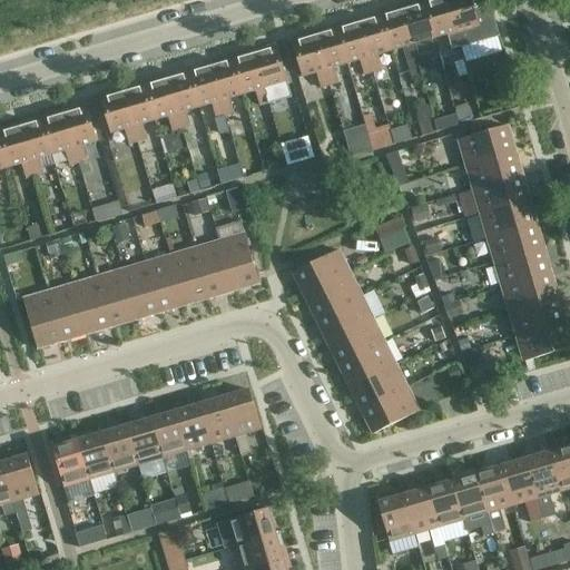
[(445,0),(430,0),(423,2),(434,39),(446,36),(451,50),(460,48),(445,0)]
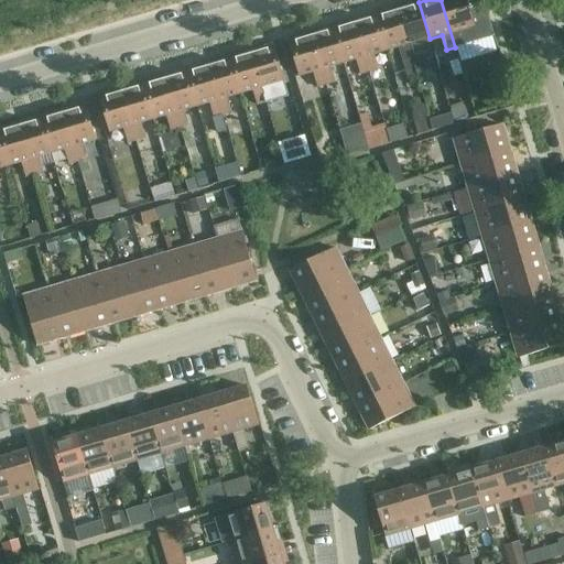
[(465,0),(441,0),(455,47),(455,49),(495,36),(485,6),(469,11),(465,0)]
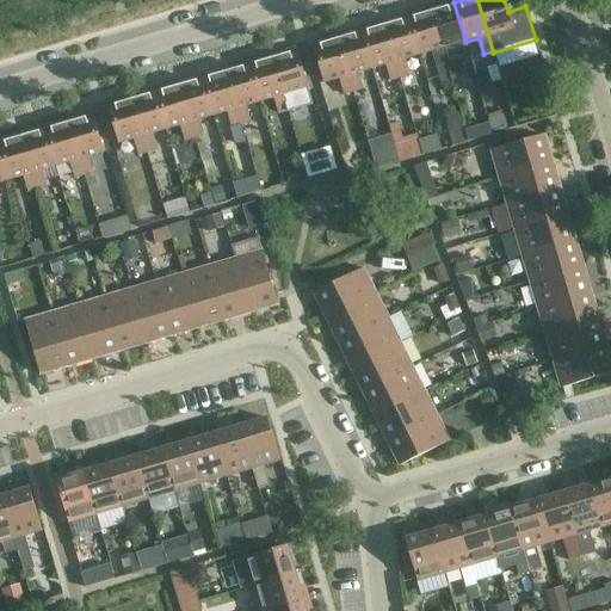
[(470,60),(466,42),(454,2),(430,10),(446,65),(451,81),(457,79),(461,74),(457,63),(470,60)]
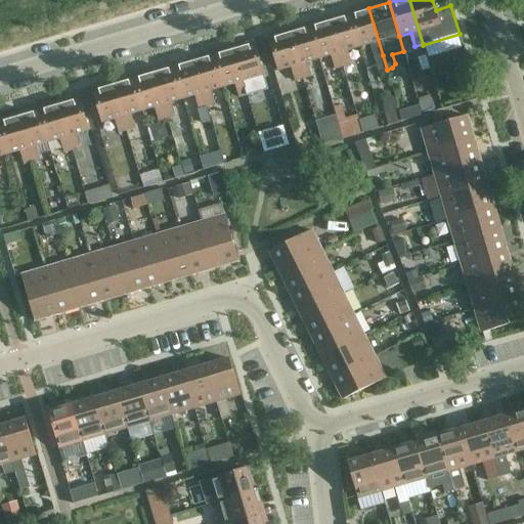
[(349,13),(359,48),(370,44),(375,57),(383,55),(368,8),(349,13)]
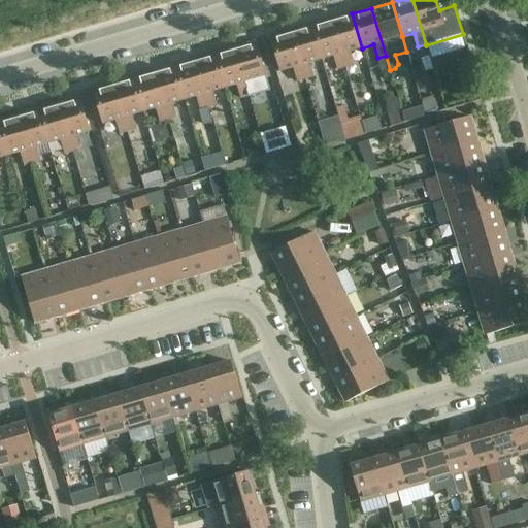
[(352,13),(331,20),(345,68),(354,65),(350,52),(362,48),(352,13)]
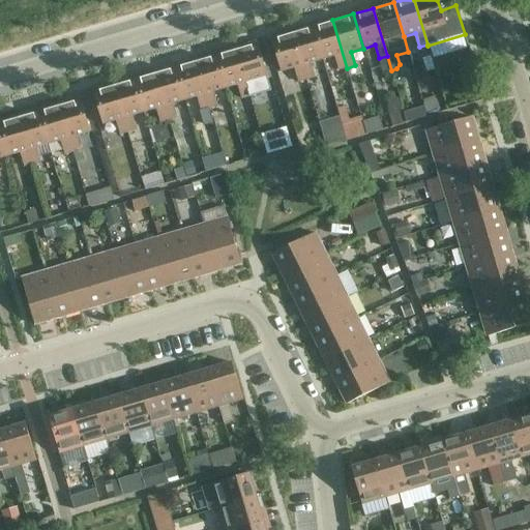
[(339,70),(347,68),(332,20),(313,26),(322,60),(334,57),(339,70)]
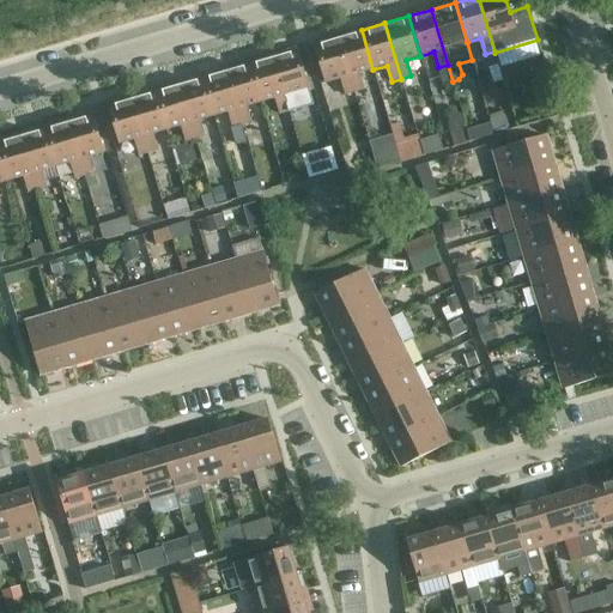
[(362,30),(338,37),(354,92),(364,90),(359,74),(372,70),(362,30)]
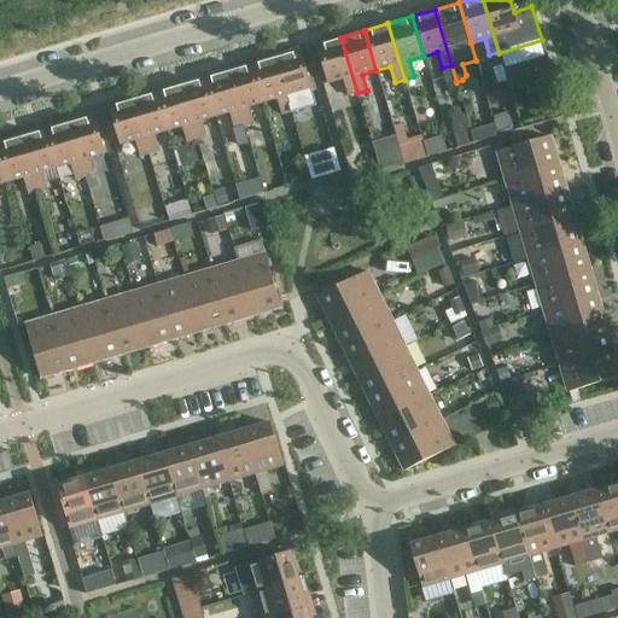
[(357,93),(340,38),(316,45),(327,85),(343,80),(348,95),(357,93)]
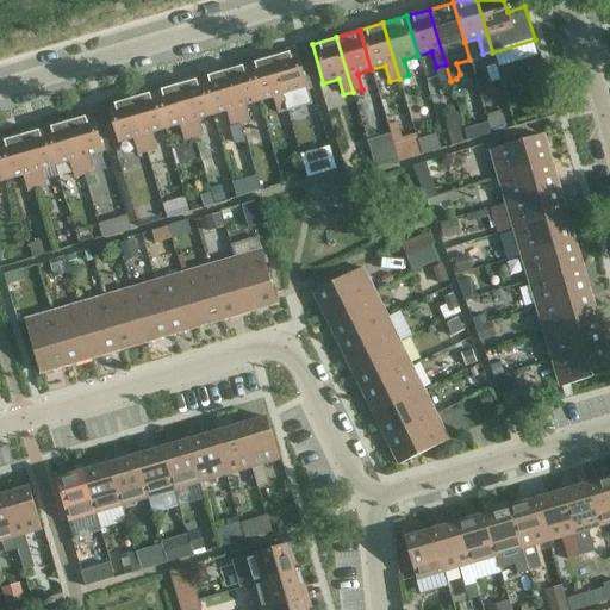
[(272,56),(287,111),(297,109),(292,92),(307,88),(296,49),(272,56)]
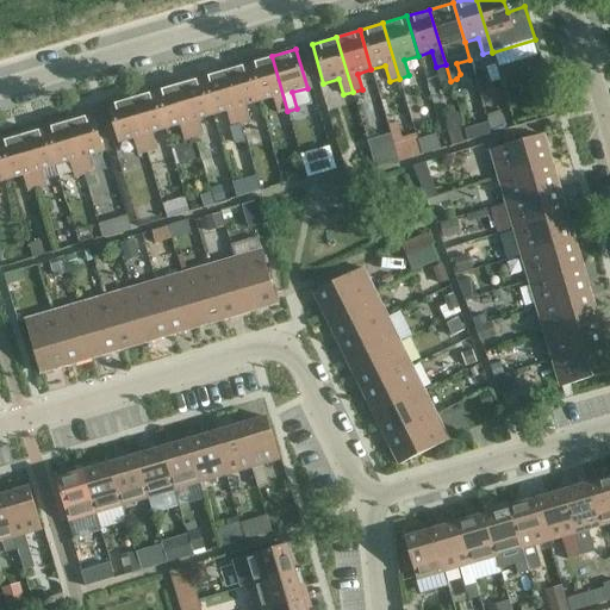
[(287,111),(272,56),(248,62),(260,103),(273,98),(278,113),(287,111)]
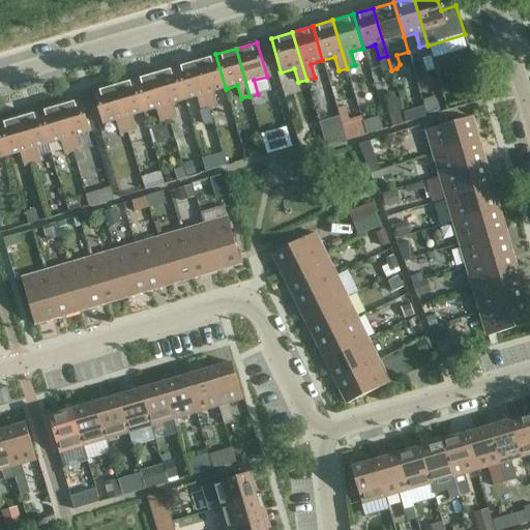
[(213,92),(226,89),(215,54),(195,60),(209,109),(217,106),(213,92)]
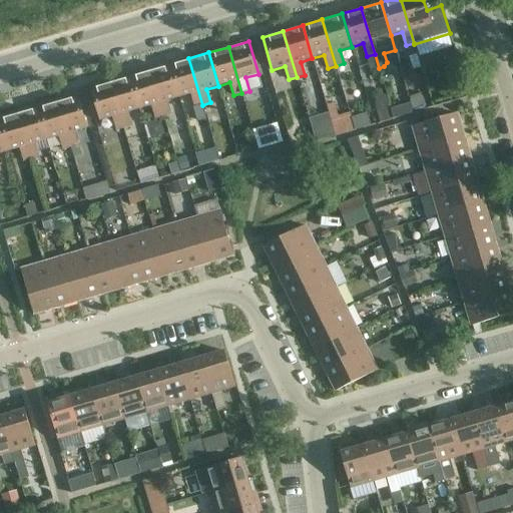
[(169,64),(178,97),(190,94),(194,107),(202,105),(188,58),(169,64)]
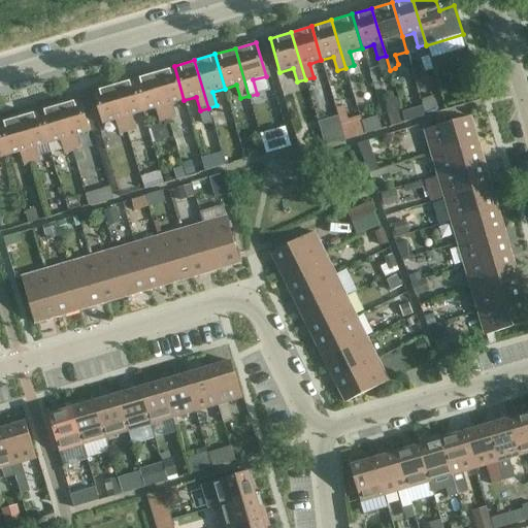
[(154,72),(168,120),(176,118),(172,104),(184,100),(174,66),(154,72)]
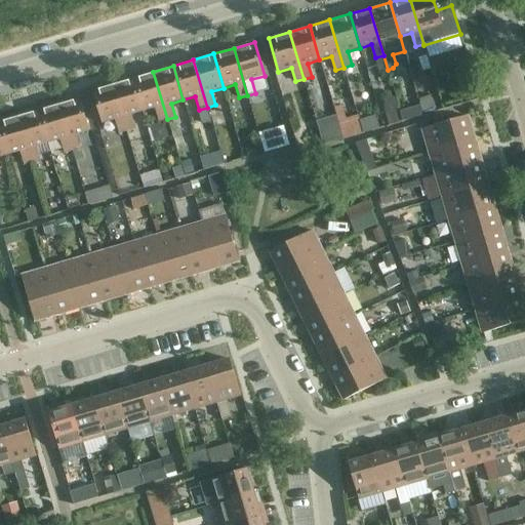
[(133,78),(143,112),(155,108),(159,121),(167,119),(153,72),(133,78)]
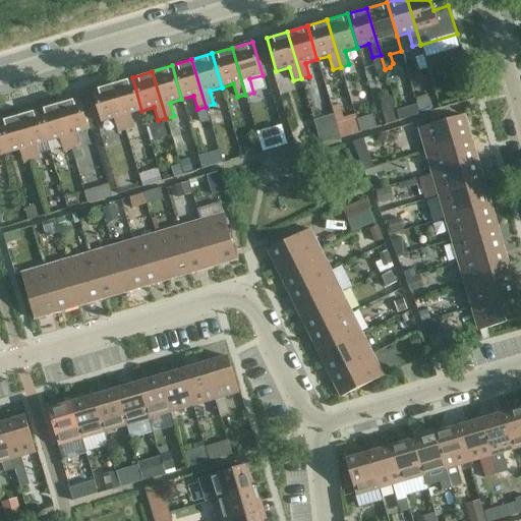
[(132,77),(112,82),(126,130),(133,127),(130,114),(141,111),(132,77)]
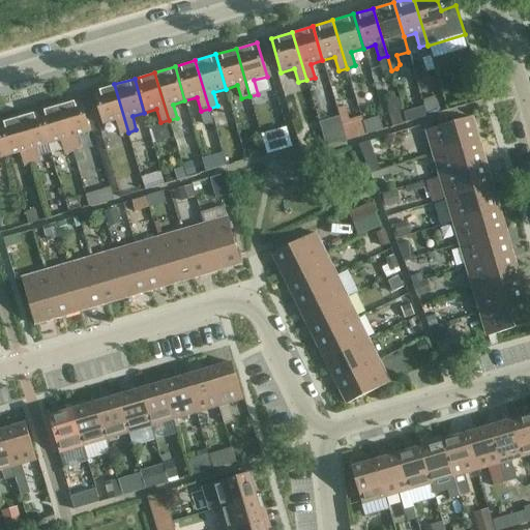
[(128,133),(114,84),(93,90),(102,124),(116,121),(120,135),(128,133)]
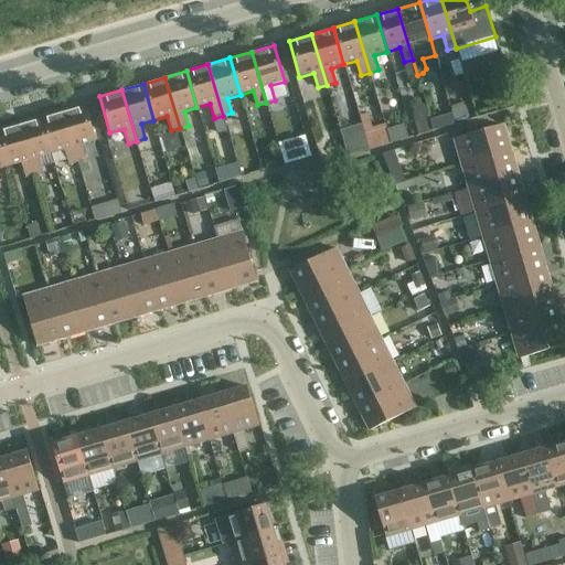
[(450,107),(452,116),(455,121),(468,117),(464,103),(450,107)]
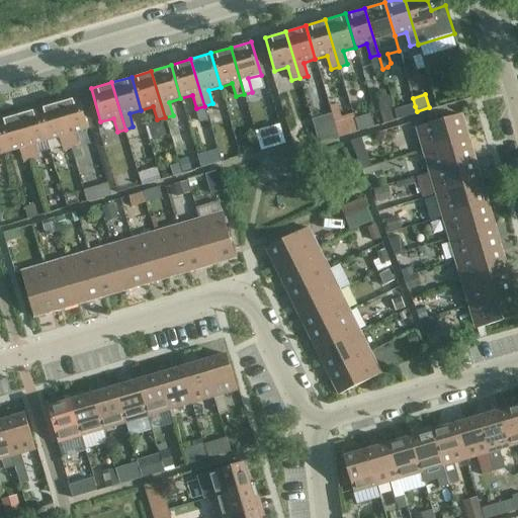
[(58,102),(71,149),(79,147),(75,133),(88,130),(78,96),(58,102)]
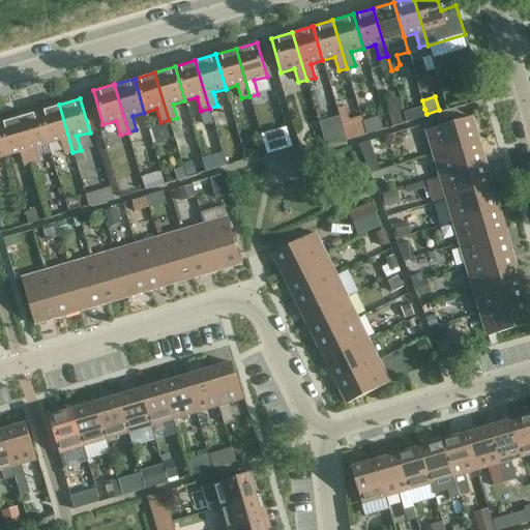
[(38,111),(49,144),(61,141),(64,154),(72,152),(59,105),(38,111)]
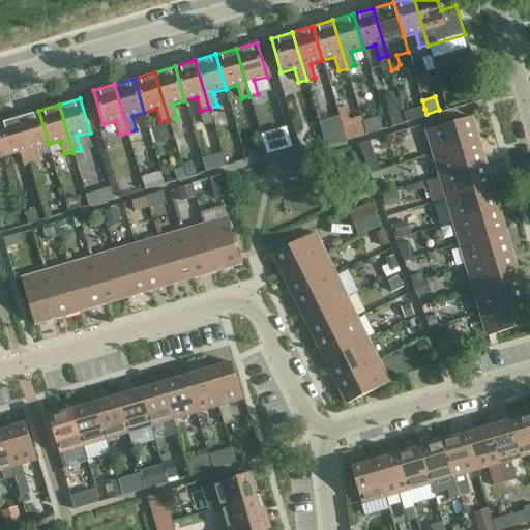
[(407,123),(428,117),(427,114),(424,109),(405,115),(407,123)]
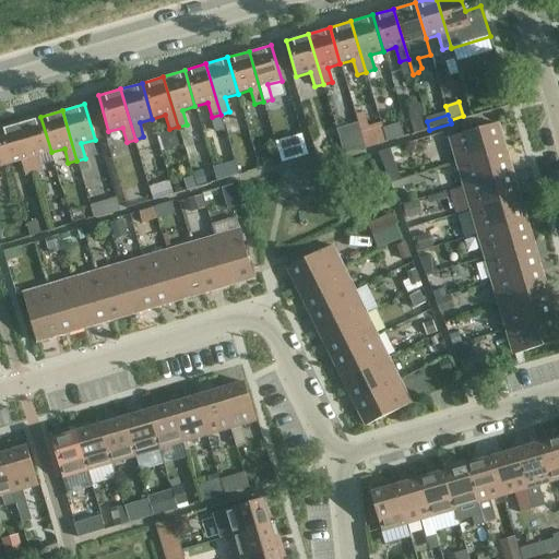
[(19,122),(34,173),(43,170),(38,156),(51,152),(40,117),(19,122)]
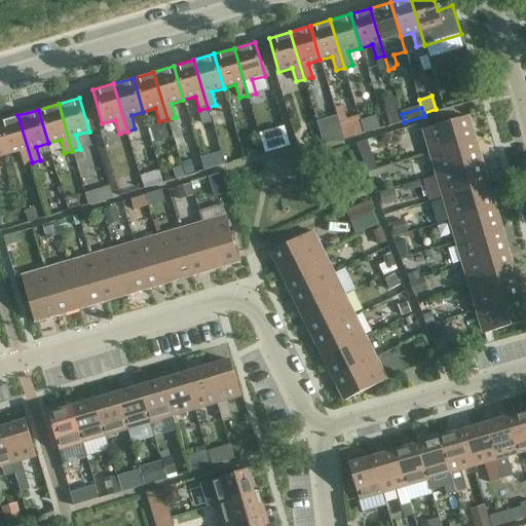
[(404,121),(400,110),(399,110),(388,113),(391,125),(404,121)]
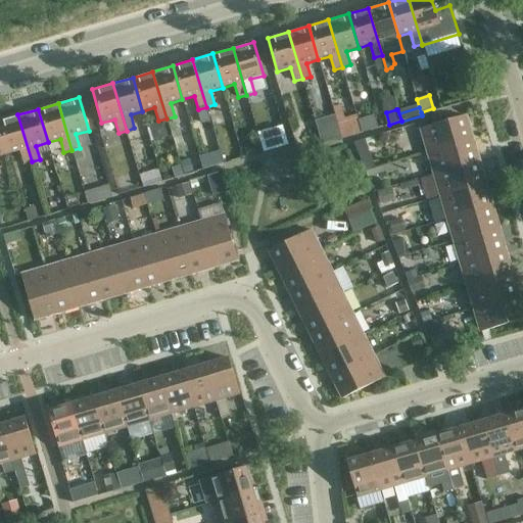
[(17,114),(0,120),(0,128),(8,154),(19,151),(24,164),(32,161),(17,114)]
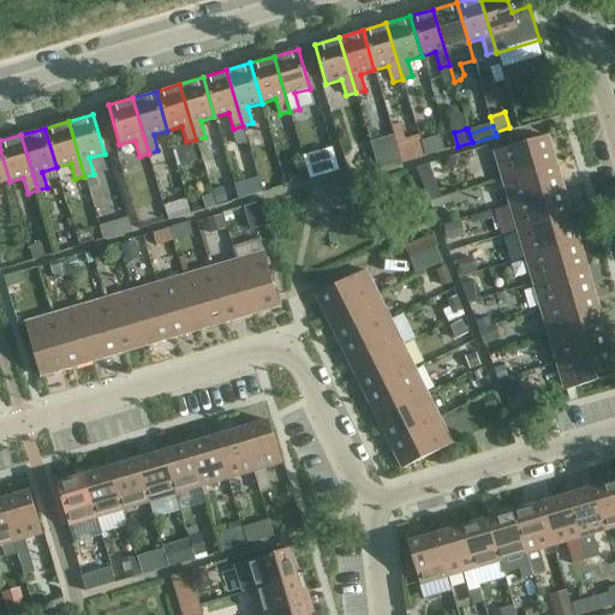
[(502,180),(556,165),(548,137),(495,153),(502,180)]
